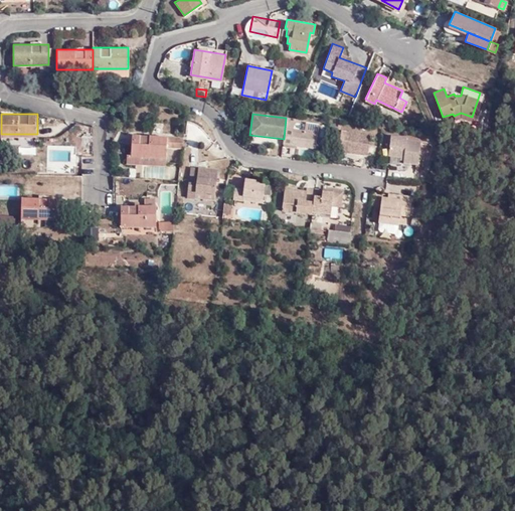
[(315,148),(318,123),(286,118),(284,139),(283,144),(315,148)]
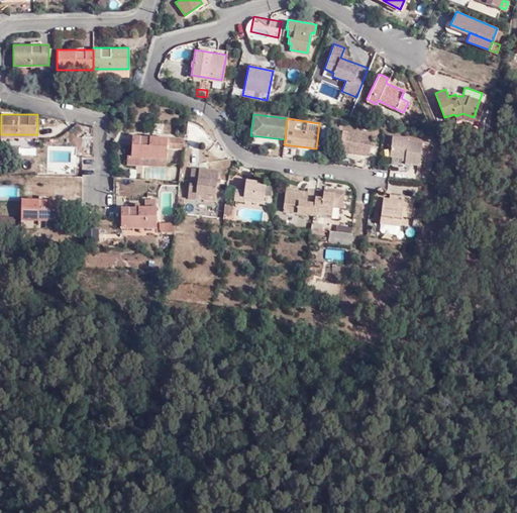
[(342,130),(339,150),(369,154),(372,133),(342,130)]
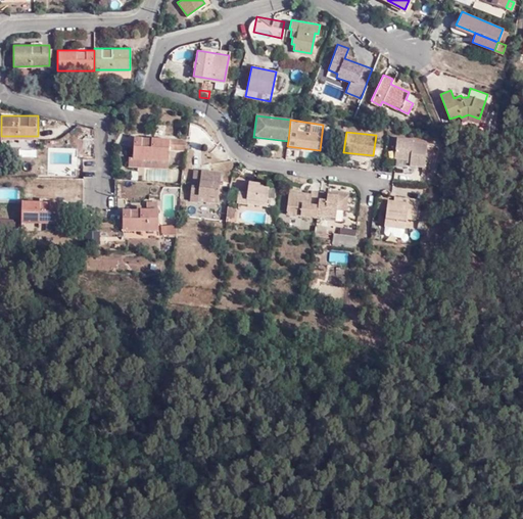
[(85,144),(86,135),(76,135),(76,144),(85,144)]
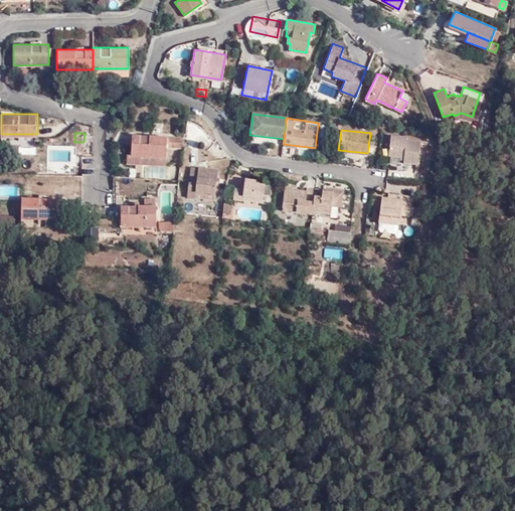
[(166,156),(166,146),(182,146),(183,137),(132,135),(132,155),(166,156)]
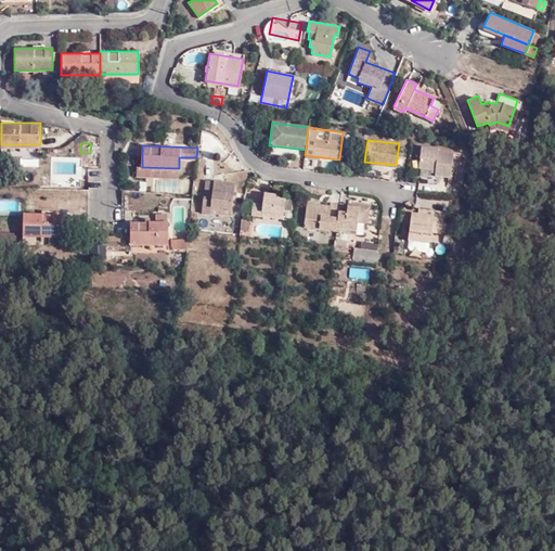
[(435,167),(434,174),(450,175),(452,152),(437,151),(438,148),(421,145),(418,166),(435,167)]
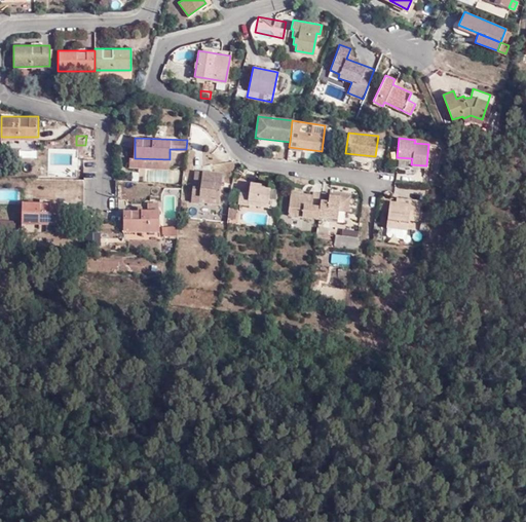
[(168,166),(170,159),(135,158),(129,158),(129,165),(168,166)]
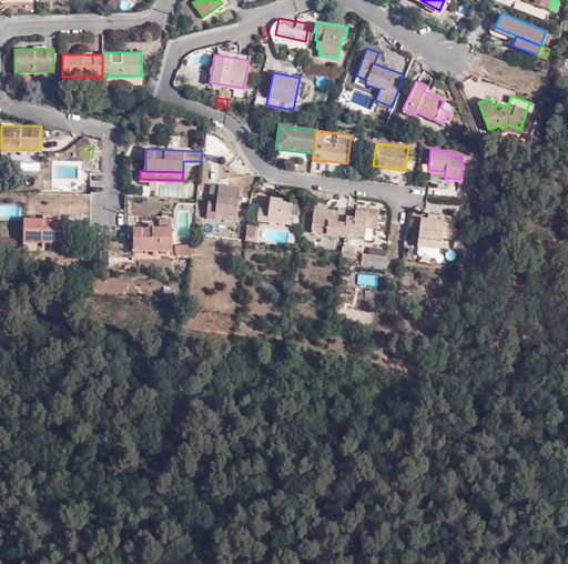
[(205,218),(215,219),(215,218),(216,212),(237,214),(241,187),(210,183),(205,218)]
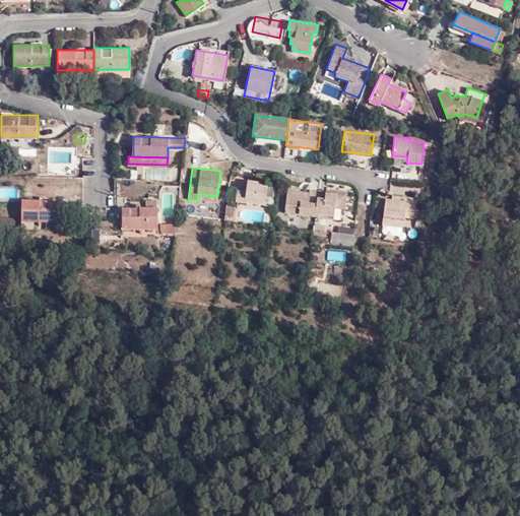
[(243,204),(244,200),(265,203),(267,188),(257,187),(258,182),(247,181),(246,187),(236,186),(234,202),(243,204)]
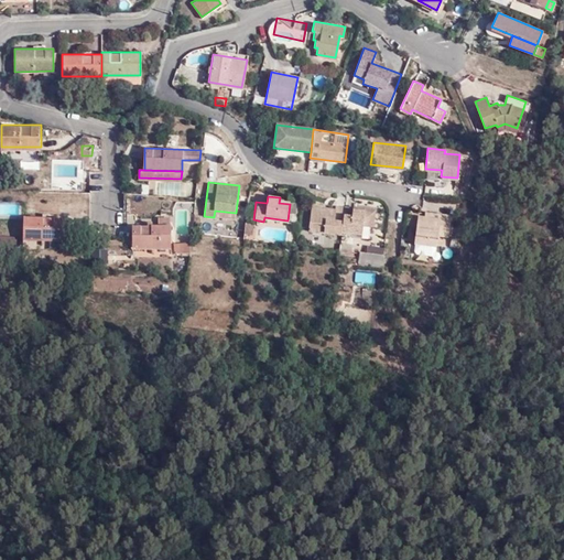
[(312,206),(308,229),(342,233),(345,212),(345,207),(336,206),(336,208),(336,213),(323,211),(323,207),(312,206)]
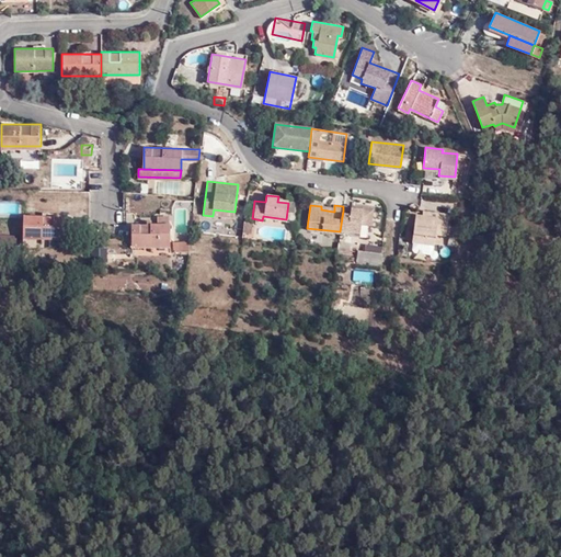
[(350,212),(343,211),(340,231),(359,234),(361,224),(370,226),(373,209),(351,206),(350,212)]
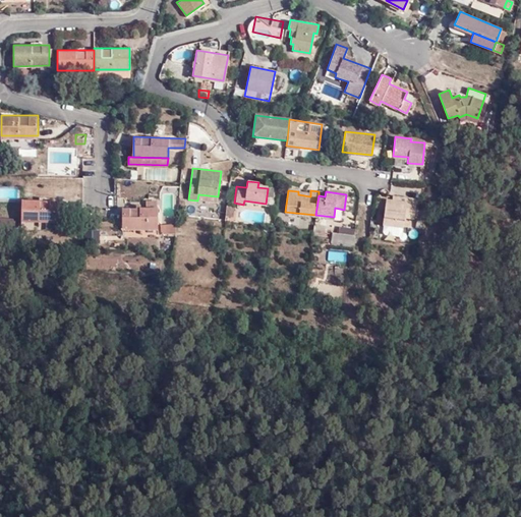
[(404,197),(403,200),(394,200),(384,199),(382,225),(400,227),(402,215),(411,216),(412,197),(404,197)]
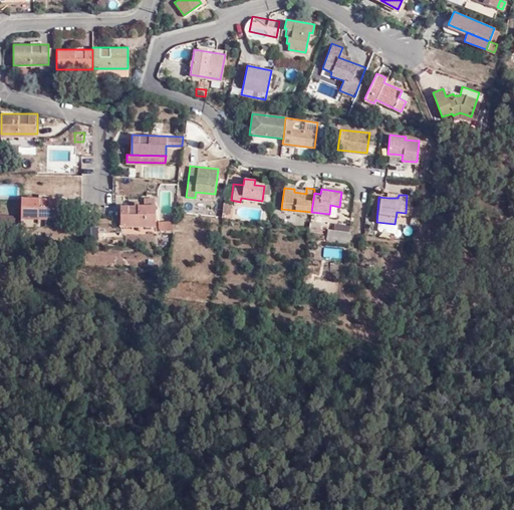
[(55,218),(56,198),(21,197),(21,217),(55,218)]
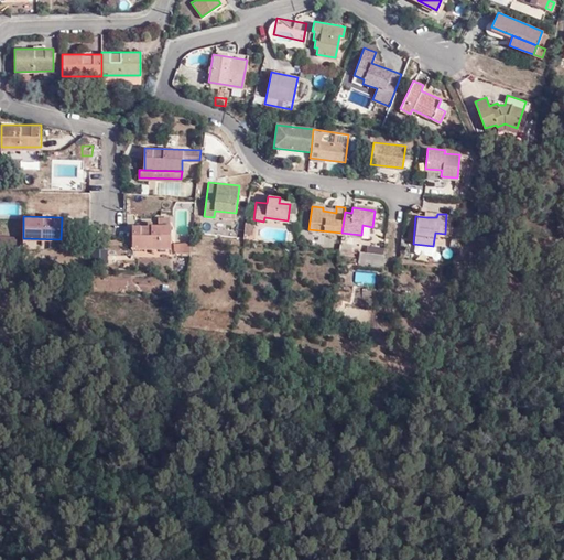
[(253,235),(255,225),(246,224),(245,234),(253,235)]
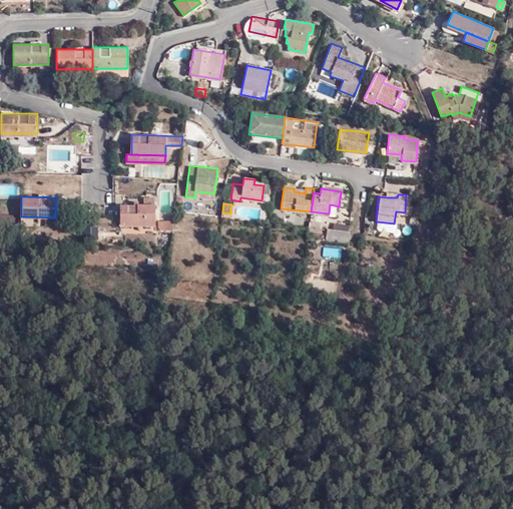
[(155,224),(155,204),(143,204),(119,204),(120,224),(155,224)]
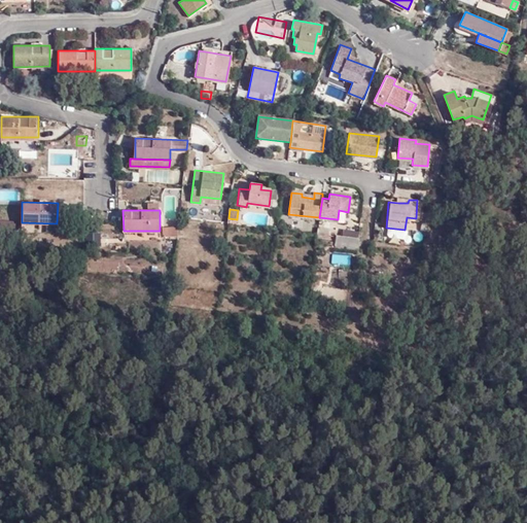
[(0,224),(15,227),(16,217),(0,215),(0,224)]
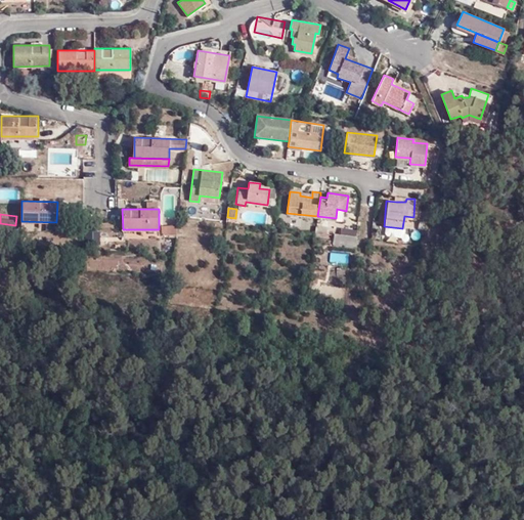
[(421,229),(423,220),(417,218),(415,227),(421,229)]
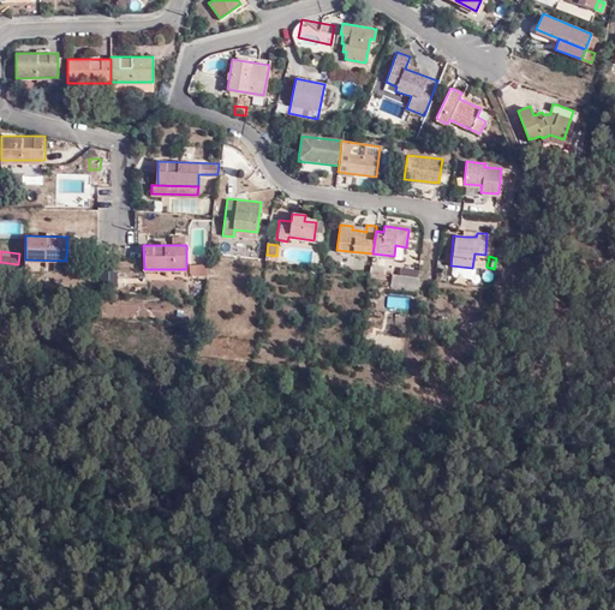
[(206,274),(204,263),(191,263),(192,274),(206,274)]
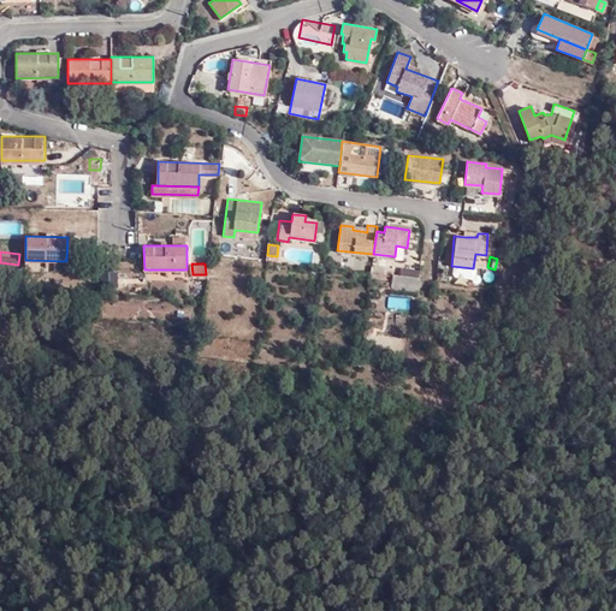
[(385,274),(386,266),(372,264),(371,272),(385,274)]
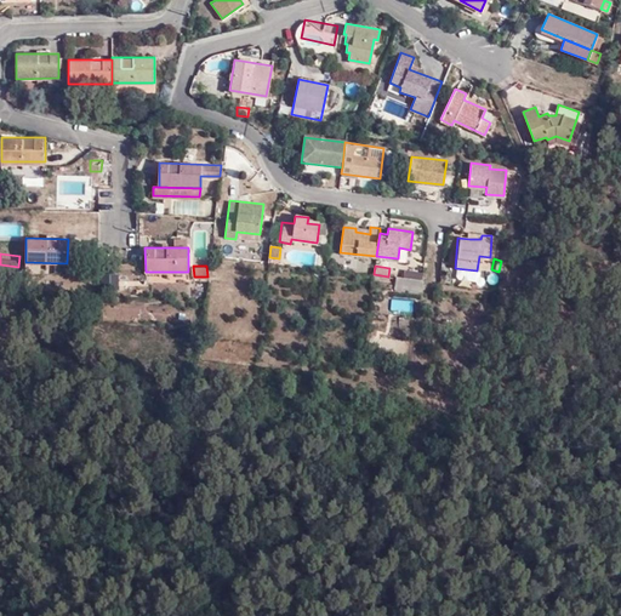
[(421,280),(423,271),(404,268),(403,278),(421,280)]
